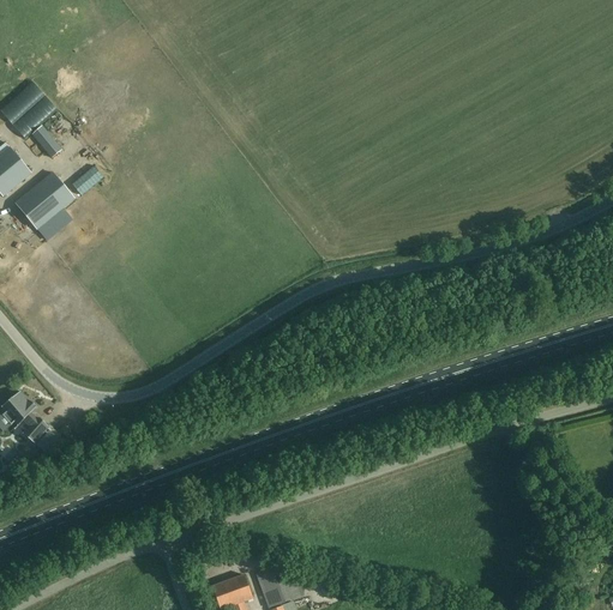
[(31,133),(50,155),(60,148),(41,125),(31,133)]
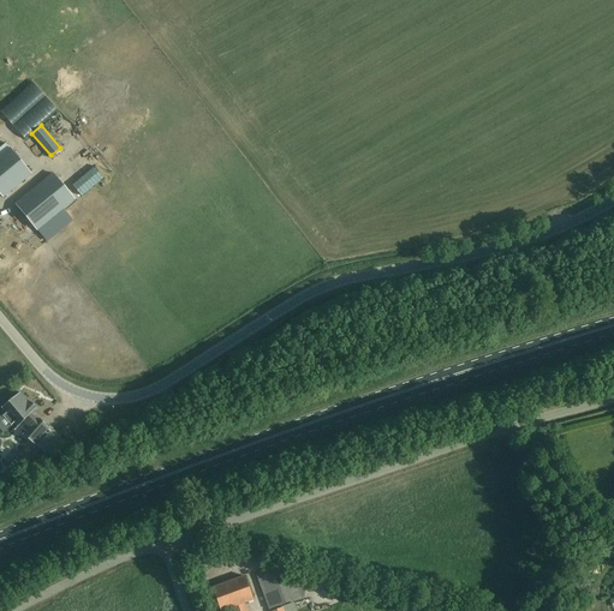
[(0,192),(1,195),(30,172),(9,145),(0,151),(0,192)]
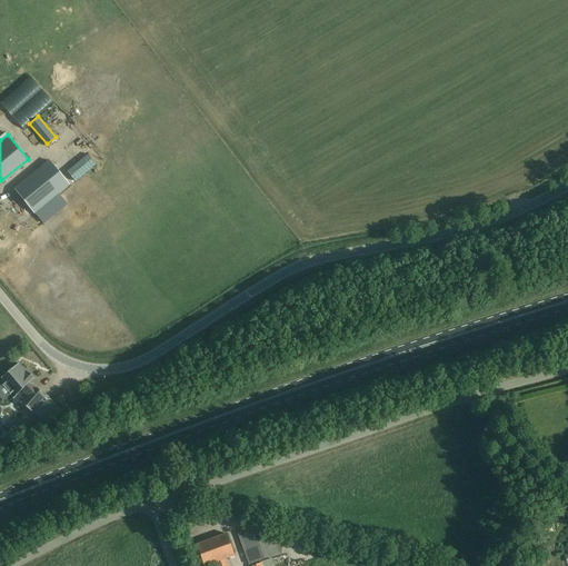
[(33,211),(68,182),(48,158),(13,187),(33,211)]
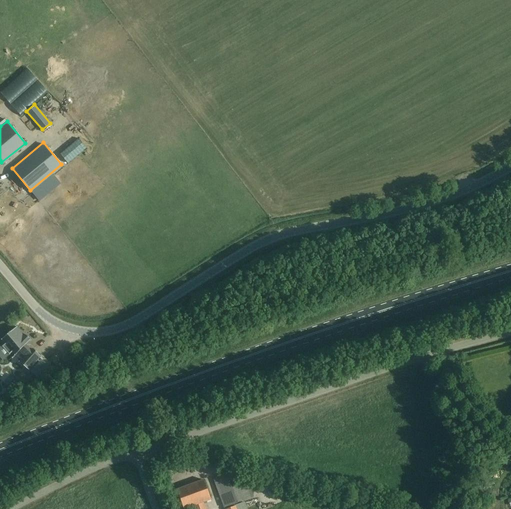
[(11,350),(13,352),(14,353),(18,349),(24,354),(18,360),(27,368),(39,354),(32,346),(30,348),(24,342),(29,338),(27,336),(28,336),(24,333),(16,325),(0,337),(4,342),(1,344),(8,352),(8,353),(11,350)]
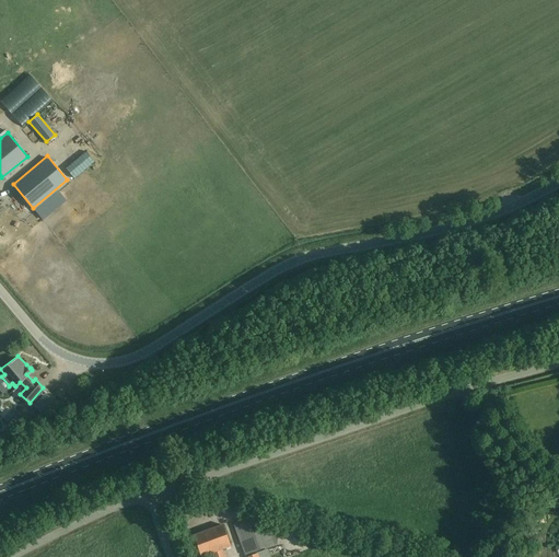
[(232,522),(236,532),(244,553),(276,542),(270,528),(264,529),(253,532),(247,517),(232,522)]
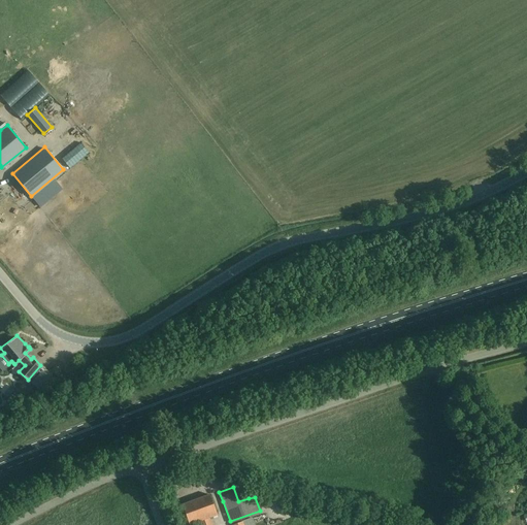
[(216,513),(212,502),(208,493),(180,502),(188,523),(197,520),(199,524),(210,524),(208,516),(216,513)]
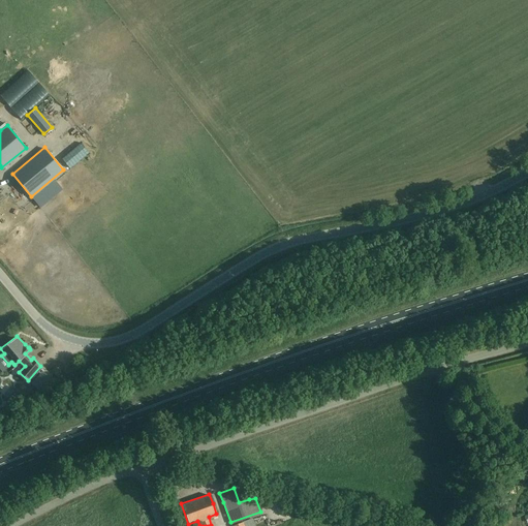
[(254,525),(251,517),(230,524),(230,525),(254,525)]
